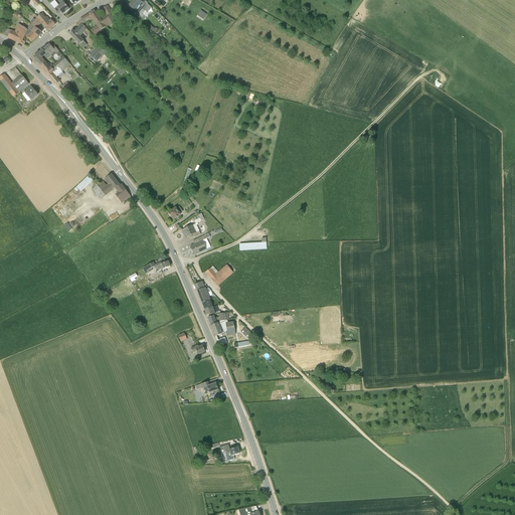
[(147,4),(148,3),(144,0),(133,0),(129,6),(135,11),(139,5),(147,13),(152,8),(147,4)]
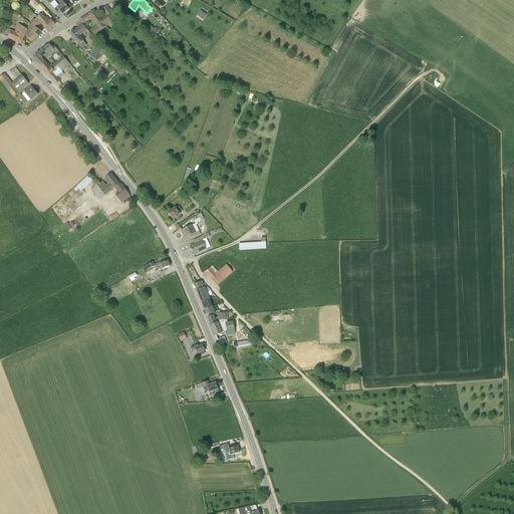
[(59,6),(55,2),(51,6),(58,14),(60,12),(62,14),(69,9),(64,2),(59,6)]
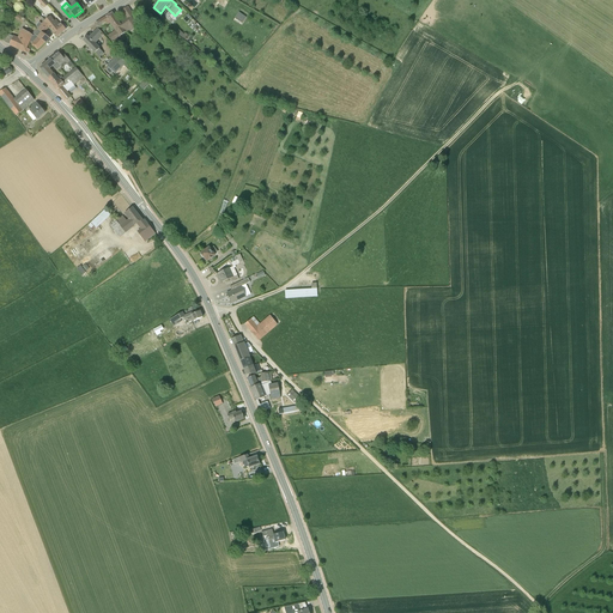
[(243,22),(247,14),(240,10),(235,17),(243,22)]
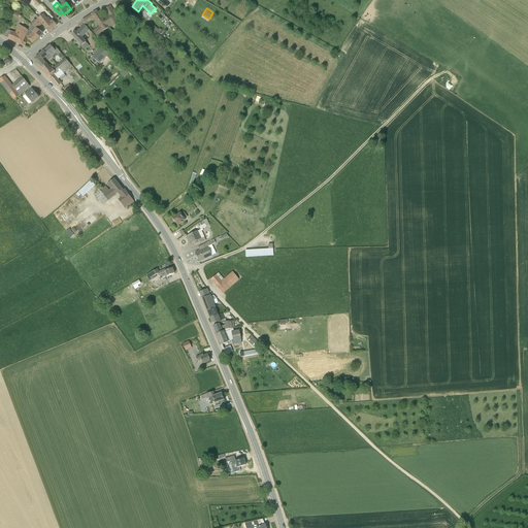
[(103,21),(97,11),(88,17),(81,21),(85,25),(86,26),(95,20),(100,26),(93,31),(96,35),(108,27),(103,21)]
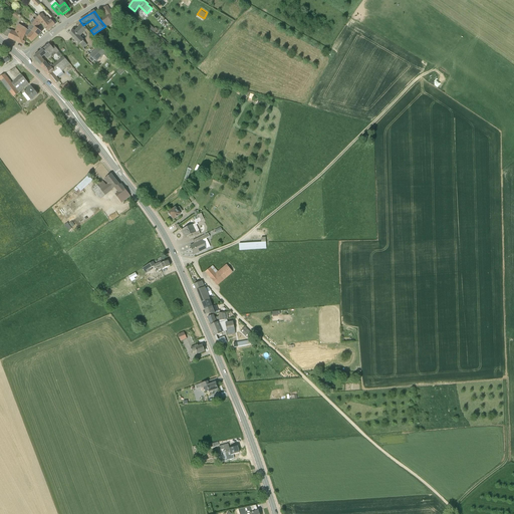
[(45,18),(42,14),(37,18),(41,22),(47,31),(55,25),(51,20),(49,21),(46,17),(45,18)]
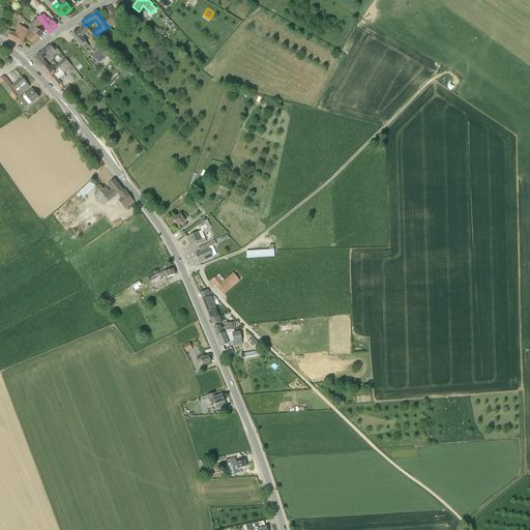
[(119,22),(113,15),(110,17),(104,21),(109,27),(113,24),(114,26),(119,22)]
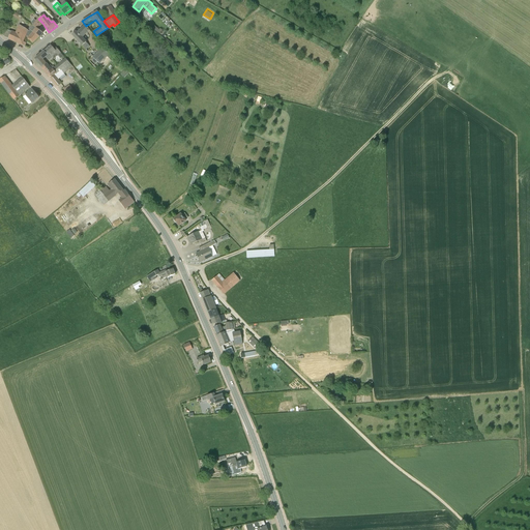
[(38,19),(36,21),(34,20),(31,23),(33,25),(32,26),(36,28),(33,32),(38,37),(39,37),(42,33),(39,31),(37,29),(42,23),(38,19)]
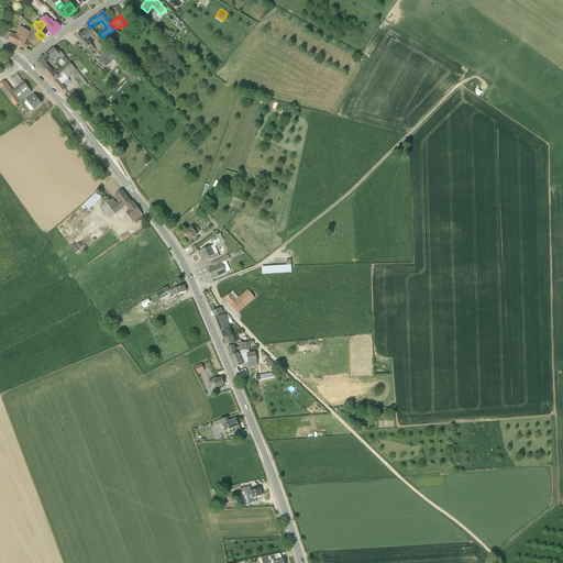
[(35,34),(39,30),(34,28),(34,26),(31,31),(32,32),(31,33),(30,33),(21,26),(17,35),(6,31),(2,37),(6,40),(25,48),(28,46),(24,45),(26,39),(28,37),(30,40),(30,41),(35,46),(41,40),(35,34)]
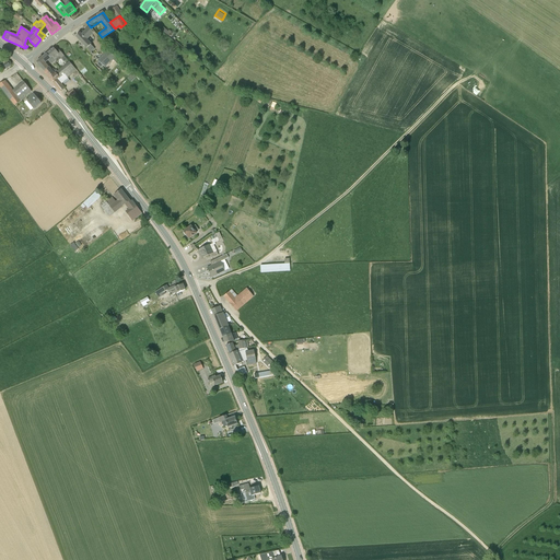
[(90,26),(88,28),(81,35),(80,33),(76,37),(86,48),(91,45),(92,44),(88,41),(93,35),(95,33),(91,27),(90,26)]
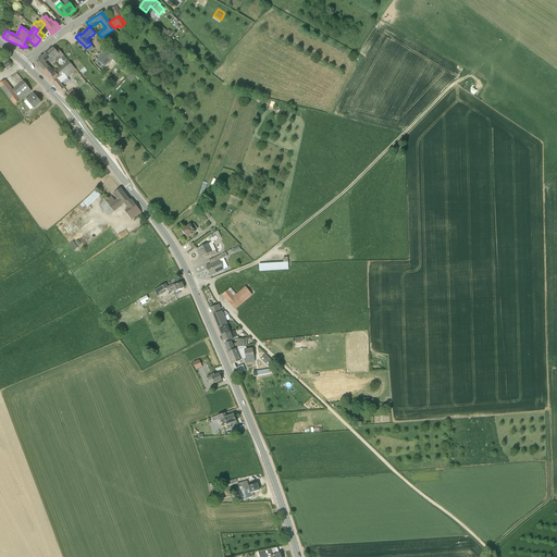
[(160,31),(165,35),(166,37),(171,33),(169,31),(168,32),(162,27),(160,31)]
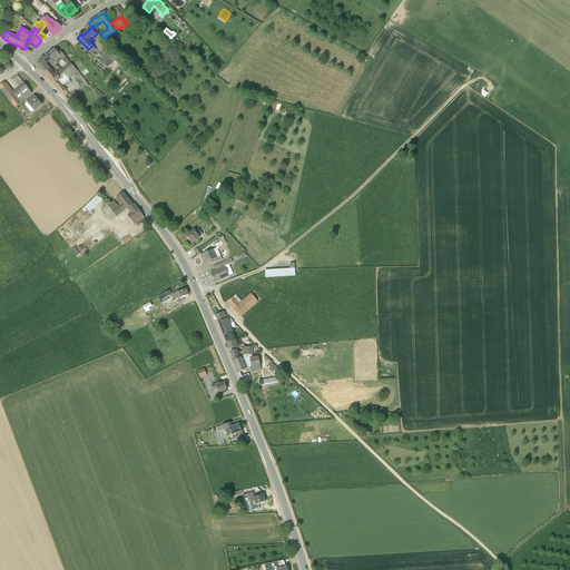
[(55,49),(47,55),(50,58),(51,56),(57,62),(58,64),(62,59),(62,60),(66,57),(60,50),(58,52),(55,49)]
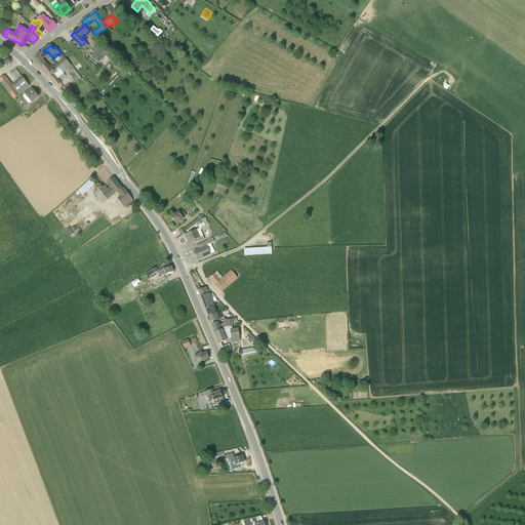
[(109,52),(103,45),(91,56),(93,57),(91,59),(94,63),(96,62),(98,63),(107,54),(109,52)]
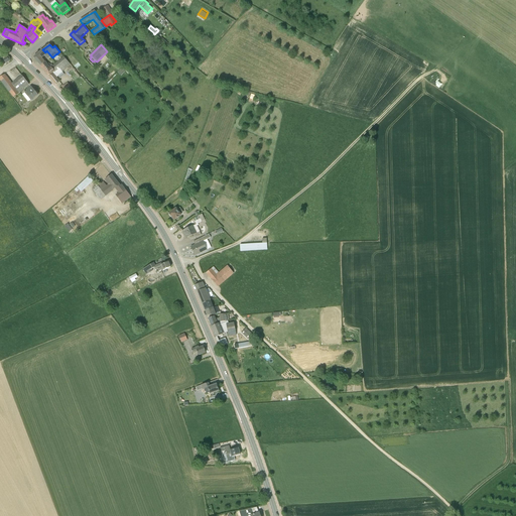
[(33,57),(40,66),(45,61),(42,58),(44,56),(47,59),(51,56),(46,50),(45,52),(42,49),(33,57)]
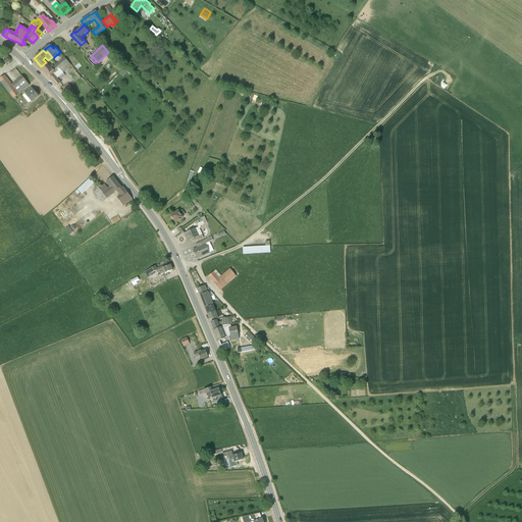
[(62,72),(71,65),(64,58),(59,62),(56,65),(54,66),(51,69),(48,65),(46,62),(41,66),(56,86),(61,83),(53,73),(54,72),(55,73),(60,69),(62,72)]
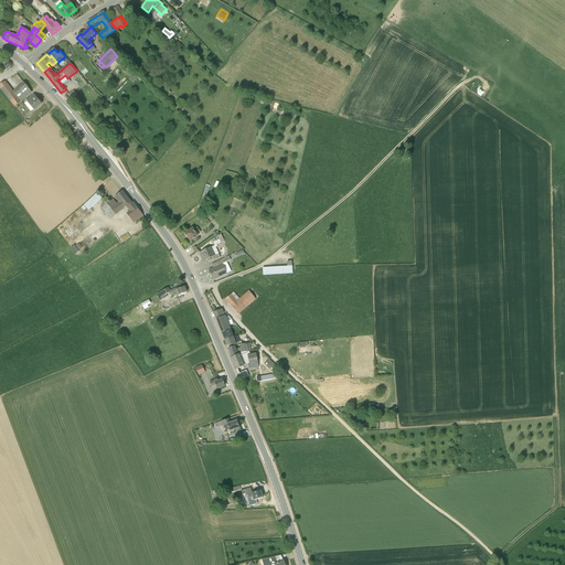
[(135,73),(129,77),(134,82),(139,76),(135,73)]
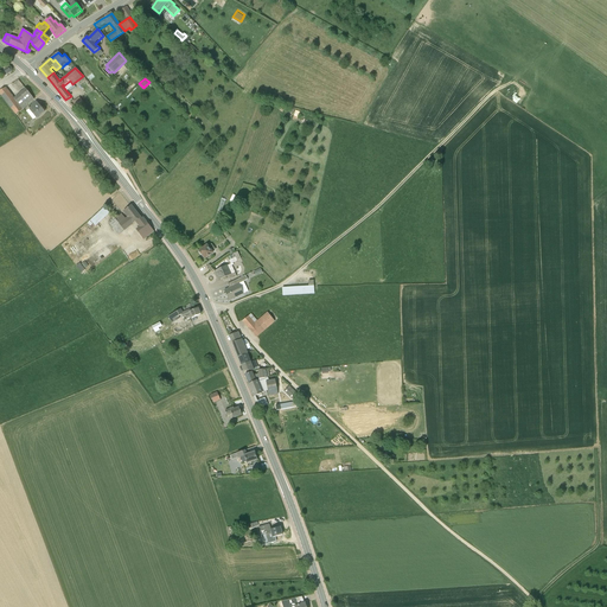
[(34,100),(26,89),(14,98),(6,87),(0,90),(0,94),(16,115),(23,109),(21,109),(34,100)]
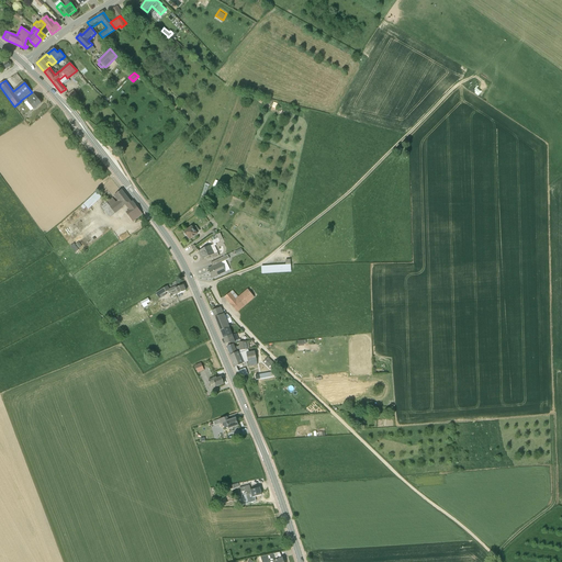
[(72,101),(78,97),(76,92),(74,90),(67,94),(69,97),(72,101)]
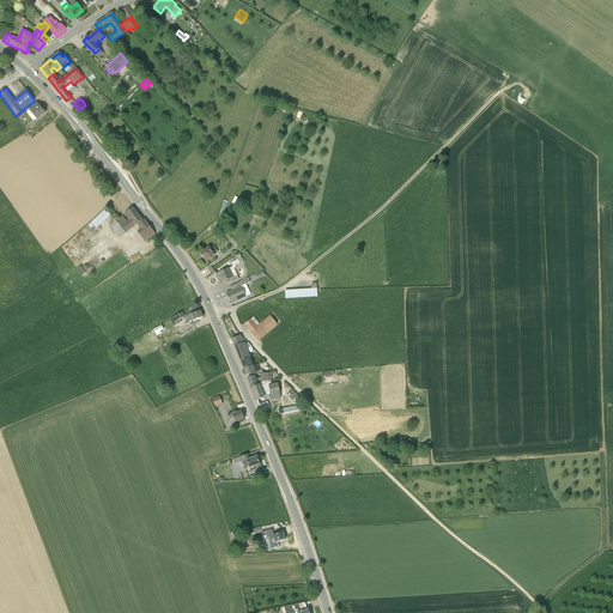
[(29,109),(30,110),(28,113),(34,120),(36,119),(37,120),(44,113),(37,103),(29,109)]
